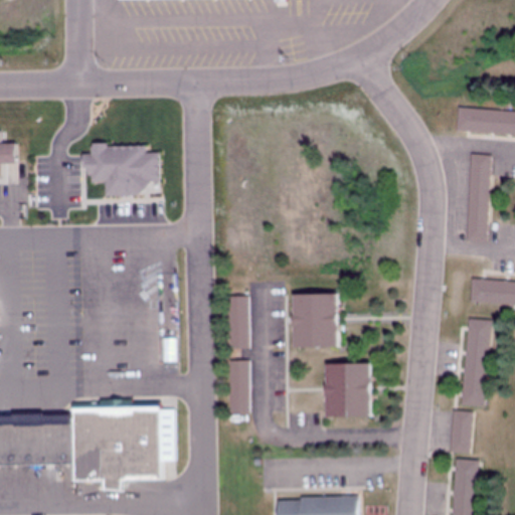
[(514,111),(457,109),(455,132),(514,135),(514,111)]
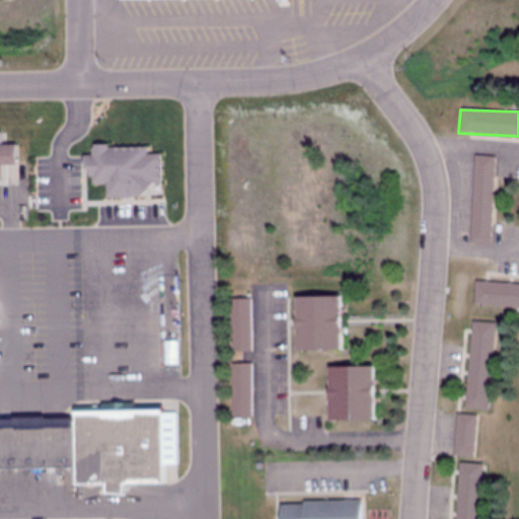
[(0,144),(15,144),(15,167),(0,167),(0,144)]
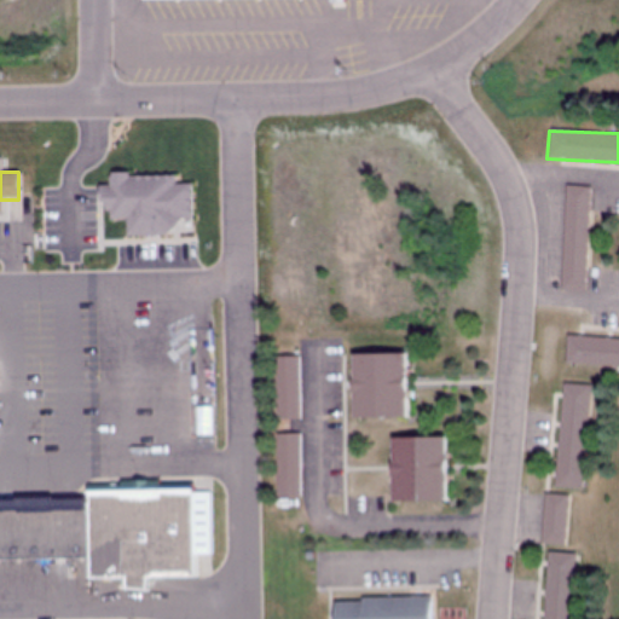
[(99,187),(106,187),(106,175),(173,173),(173,185),(189,185),(190,218),(179,218),(165,235),(126,235),(125,220),(109,220),(109,210),(99,210),(99,187)]
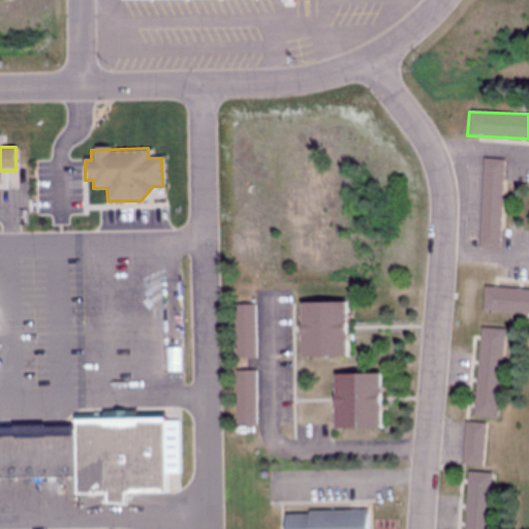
[(475,249),(497,250),(503,160),(481,158),(475,249)]
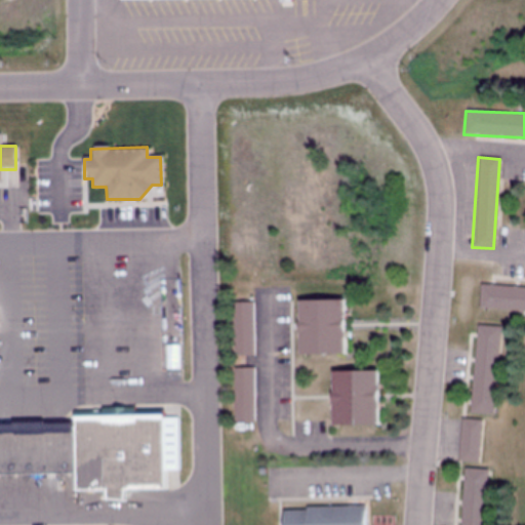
[(475,310),(524,313),(524,288),(477,286),(475,310)]
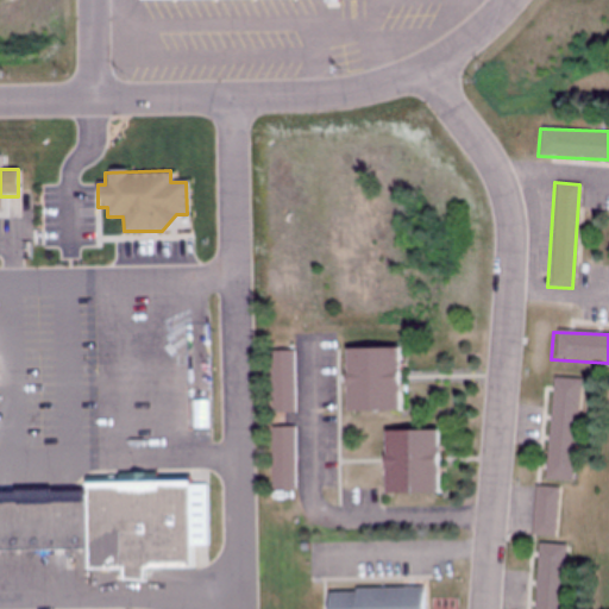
[(340,350),(341,413),(394,413),(393,349),(340,350)]
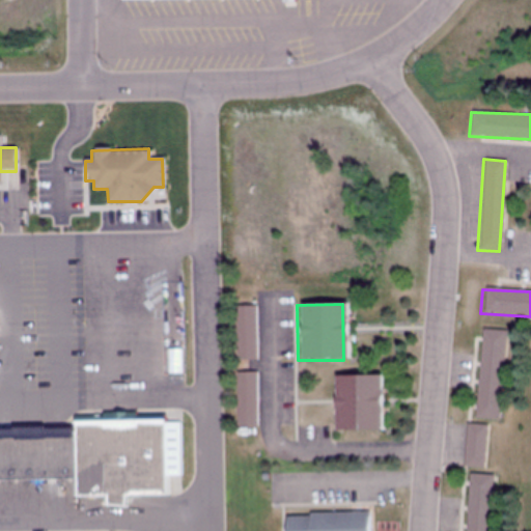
[(255,306),(234,306),(234,360),(255,360),(255,306)]
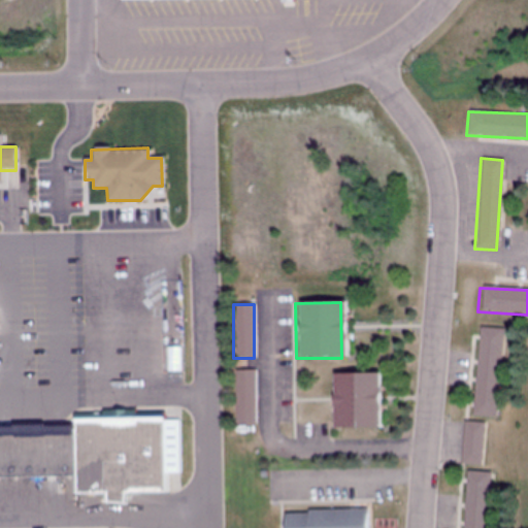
[(471,416),(496,417),(500,329),(475,328),(471,416)]
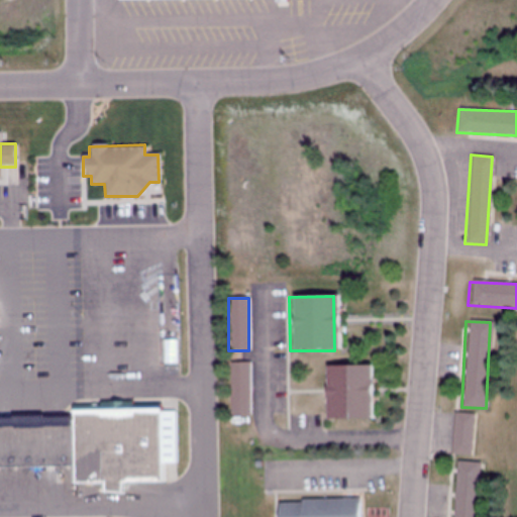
[(249,364),(229,364),(229,415),(249,415),(249,364)]
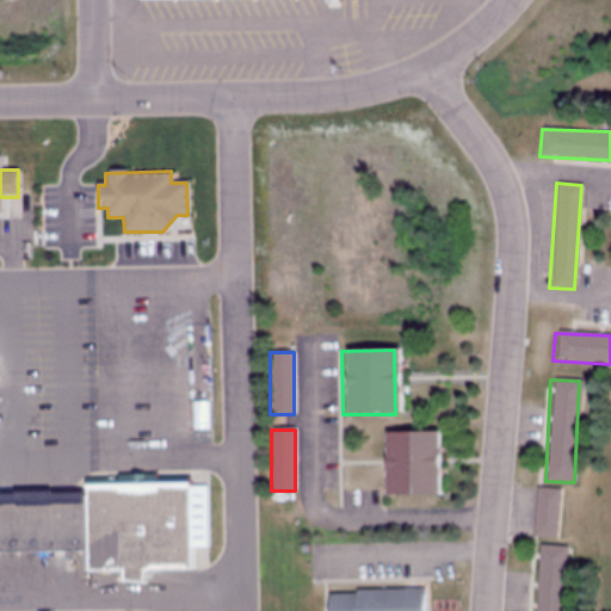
[(434,434),(382,434),(382,498),(434,498),(434,434)]
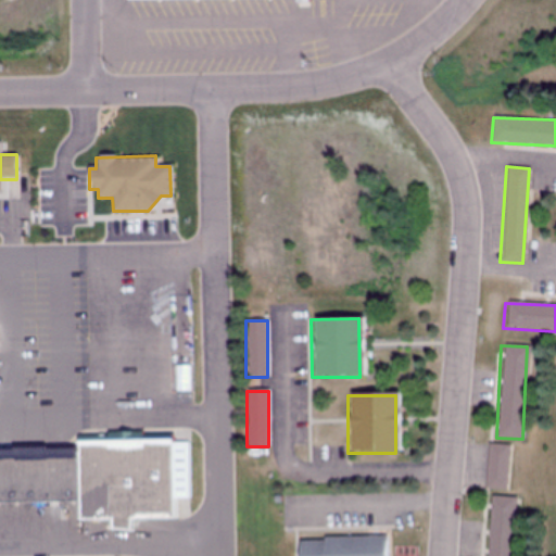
[(73,451),(73,441),(167,439),(171,443),(187,443),(189,497),(167,498),(168,518),(76,521),(73,451)]
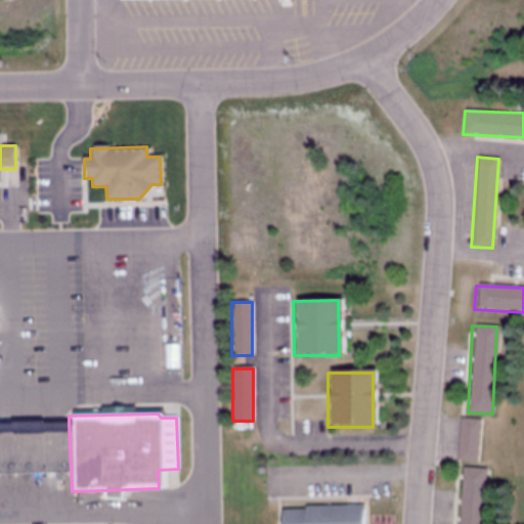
[(477,462),(478,420),(456,420),(456,461),(477,462)]
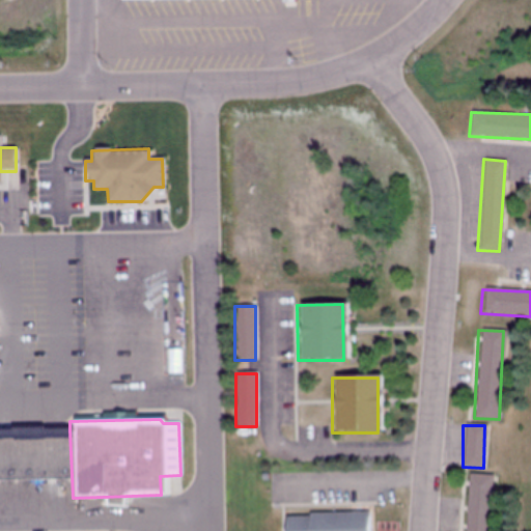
[(0,432),(70,430),(71,477),(0,479),(0,432)]
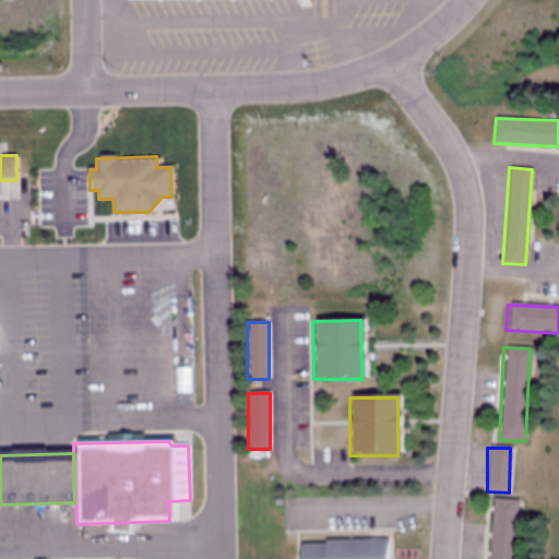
[(514,558),(518,500),(491,499),(488,558),(514,558)]
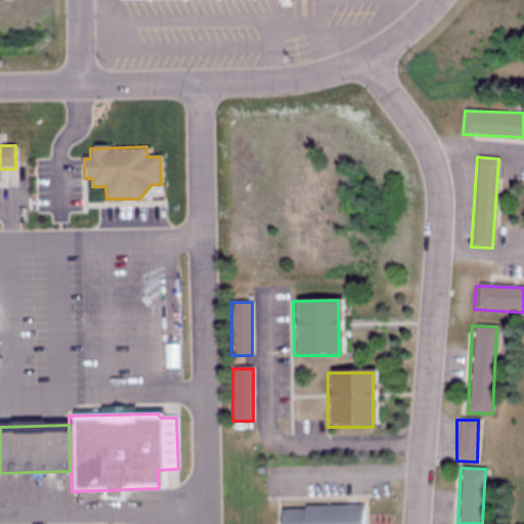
[(363,523),(363,507),(280,507),(280,523),(363,523)]
